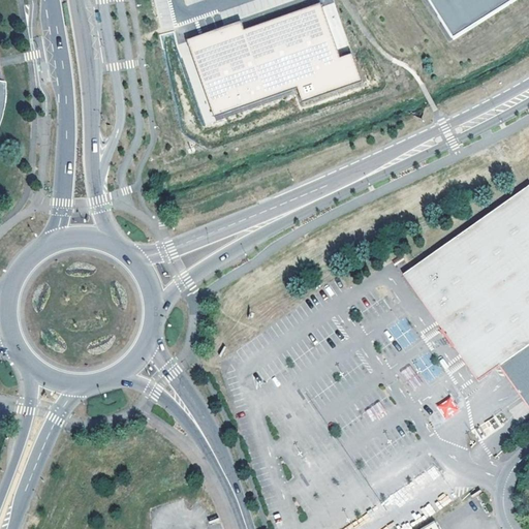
[(431,0),(455,37),(515,0),(431,0)]
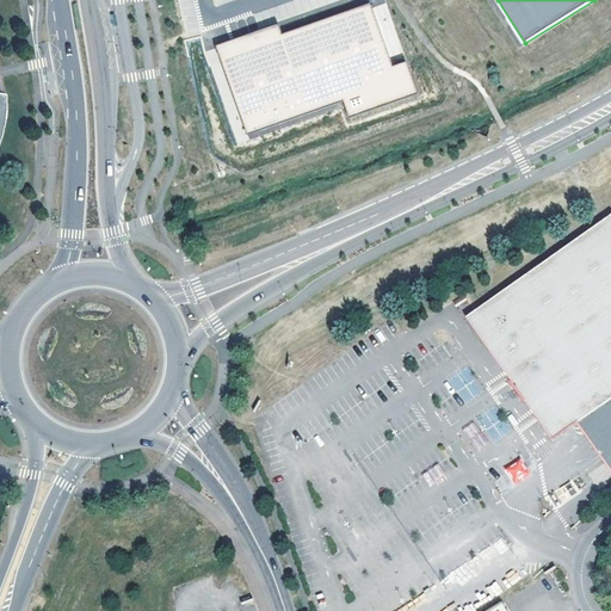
[(233,39),(216,45),(246,133),(344,99),(350,118),(419,93),(407,60),(392,66),(370,4),(282,35),(277,24),(233,39)]
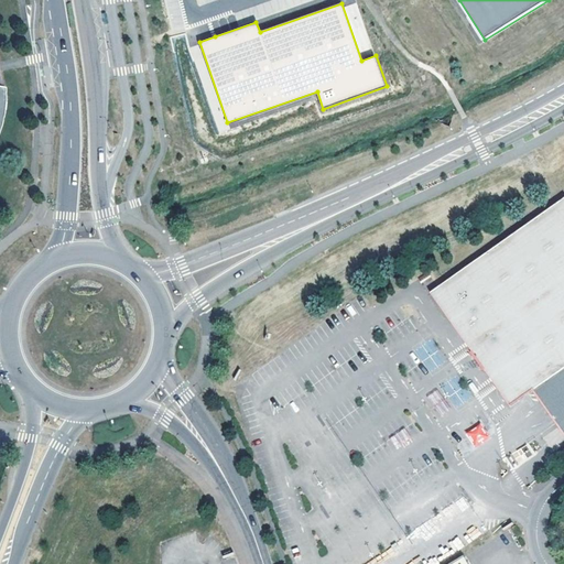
[(532,390),(563,368),(563,197),(437,289),(508,391),(521,381),(530,393),(532,390)]
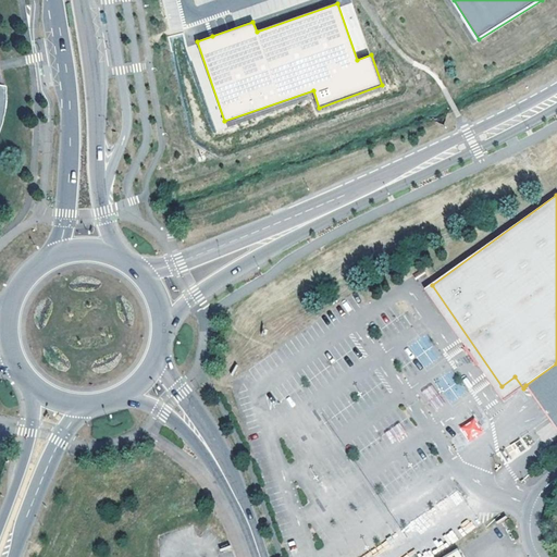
[(502,386),(432,285),(425,289),(467,349),(503,401),(523,388),(515,376),(502,386)]
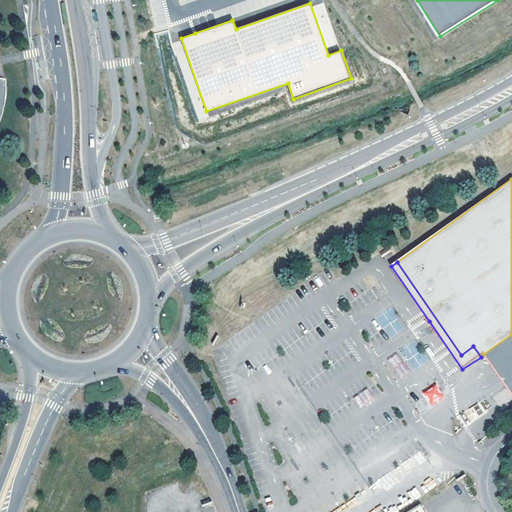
[(387,337),(403,330),(394,309),(378,316),(387,337)]
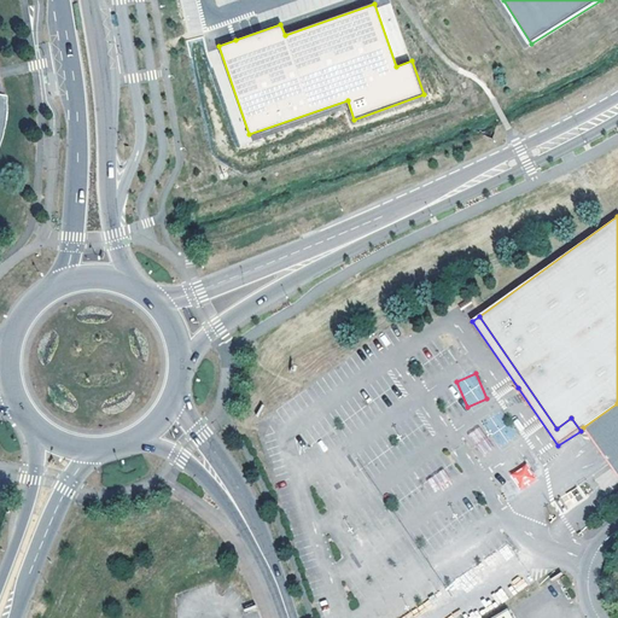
[(617,403),(583,427),(617,477),(617,403)]
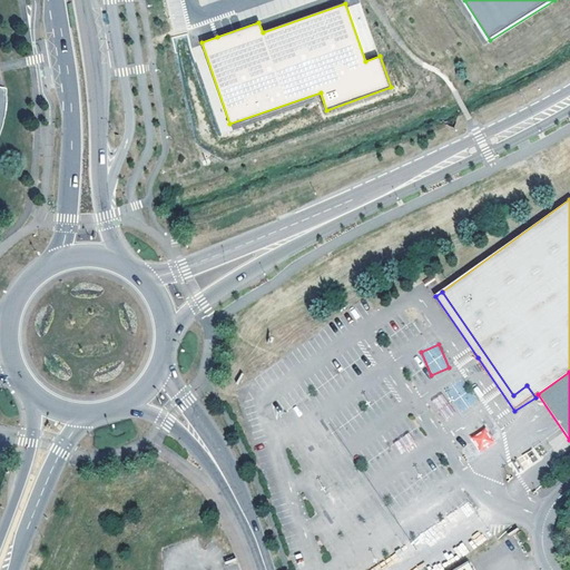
[(483,426),(470,439),(481,452),(495,440),(483,426)]
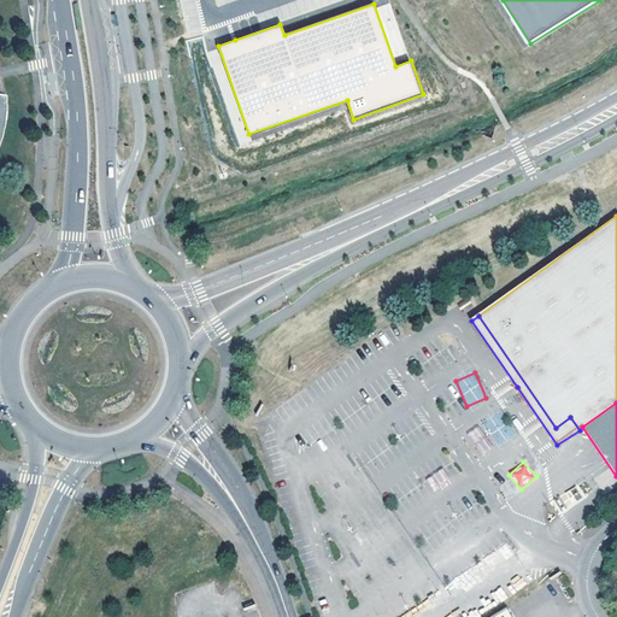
All buildings are outlined.
